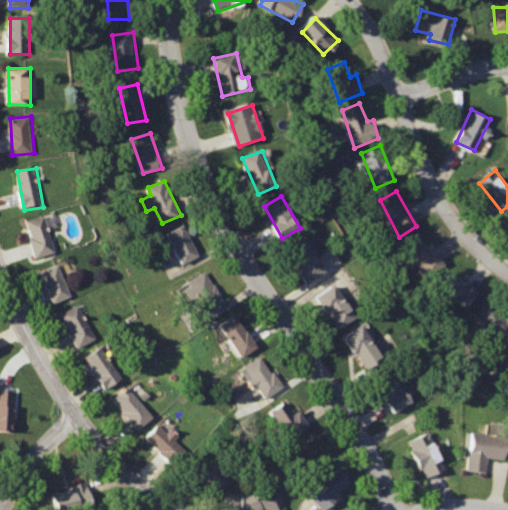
[(45,217),(26,222),(38,259),(56,254),(45,217)]
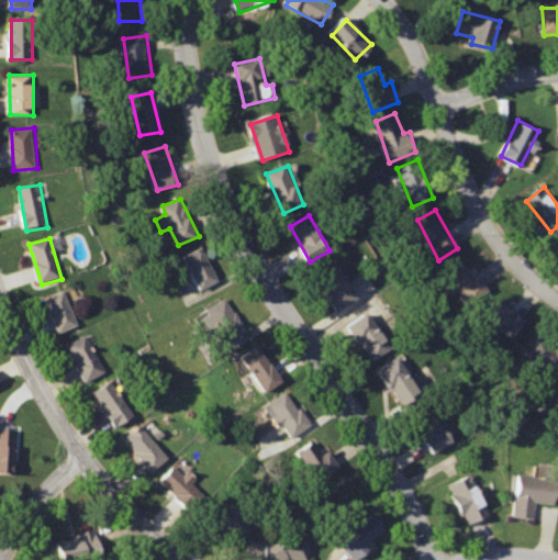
[(202,248),(183,259),(199,290),(219,280),(202,248)]
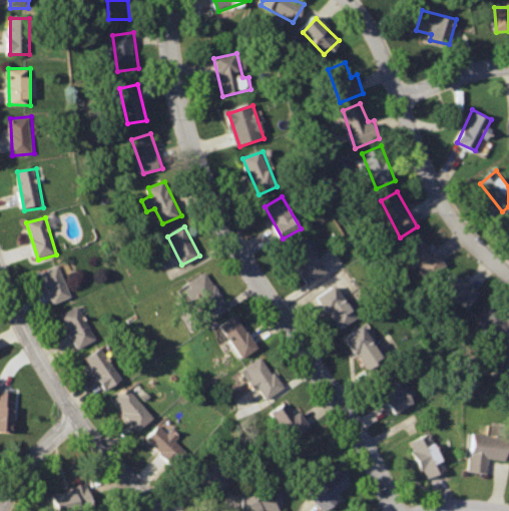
[(420,235),(404,249),(426,278),(444,265),(420,235)]
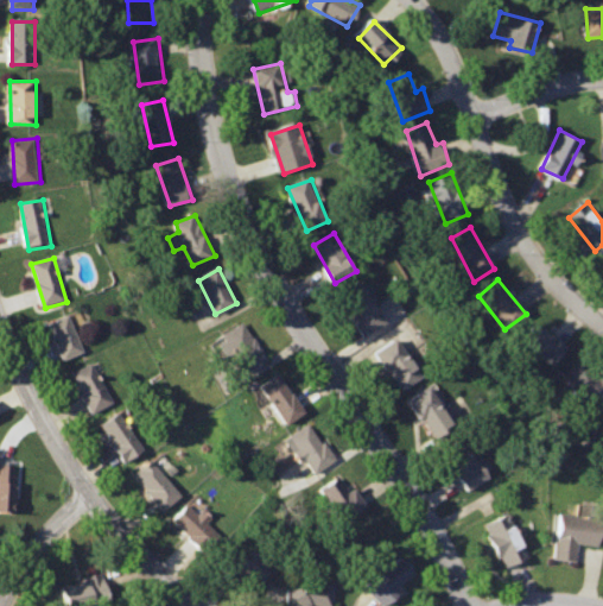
[(365,283),(341,298),(369,336),(389,322),(365,283)]
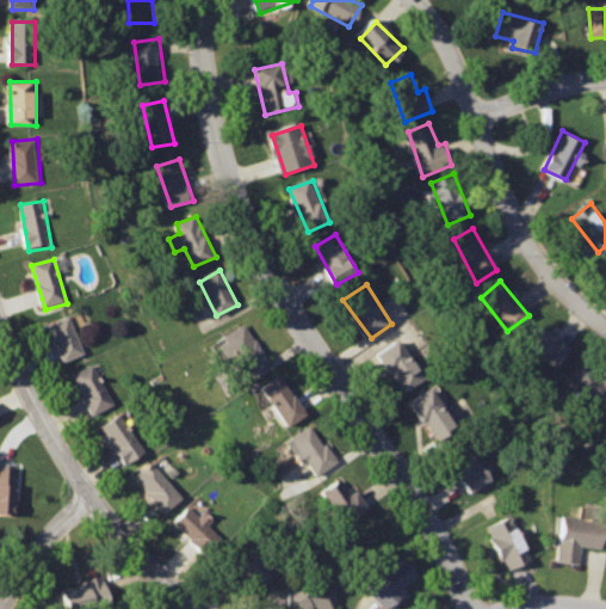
[(70,319),(50,325),(63,363),(86,355),(70,319)]
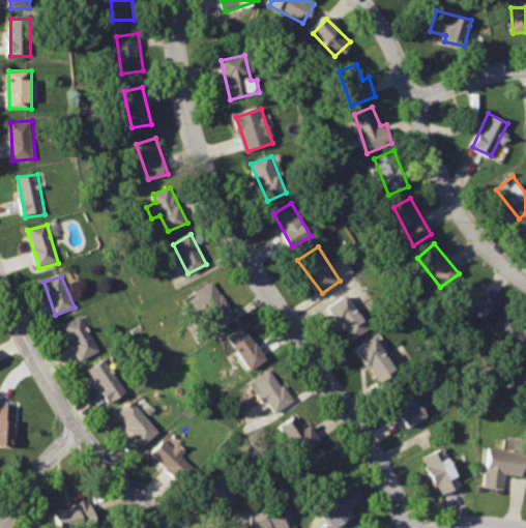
[(215,279),(195,293),(217,326),(236,313),(215,279)]
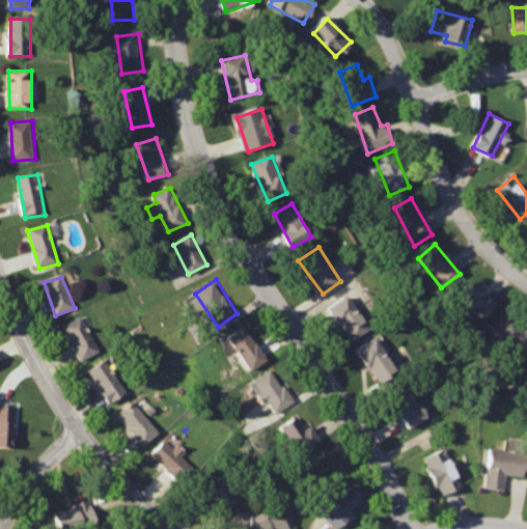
[(469,282),(456,300),(483,323),(497,306),(469,282)]
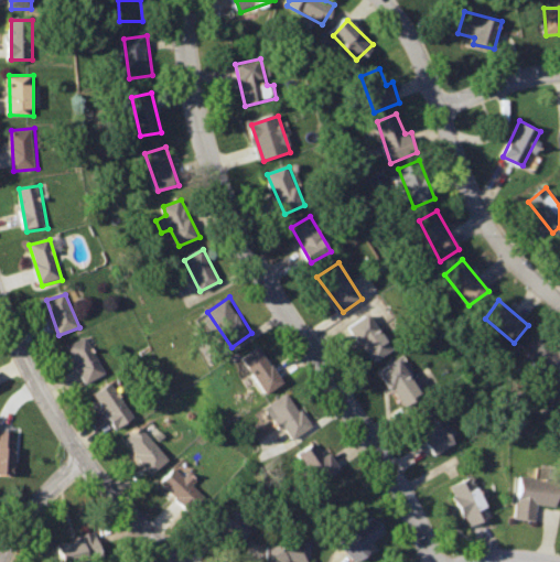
[(373,314),(352,328),(377,364),(397,350),(373,314)]
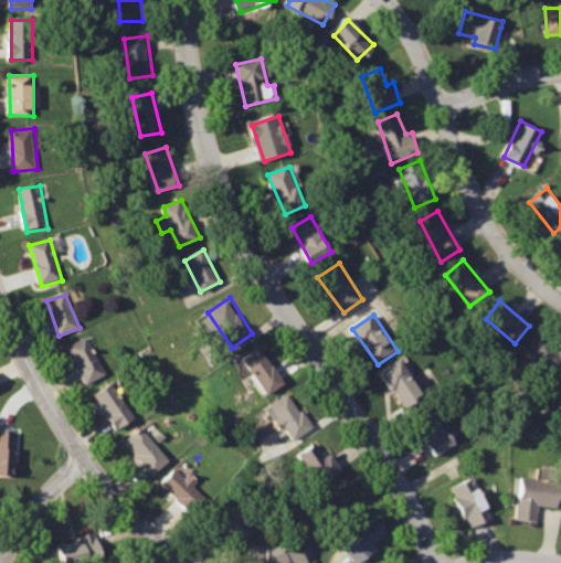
[(87,339),(70,349),(88,386),(107,376),(87,339)]
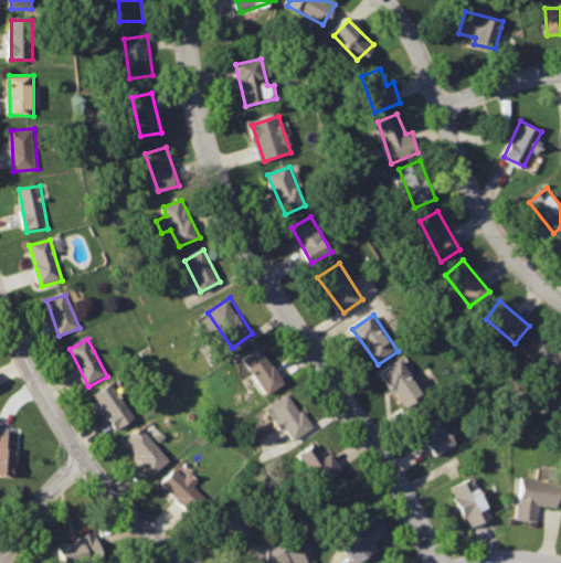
[(542,341),(530,360),(560,380),(560,351),(559,352),(542,341)]
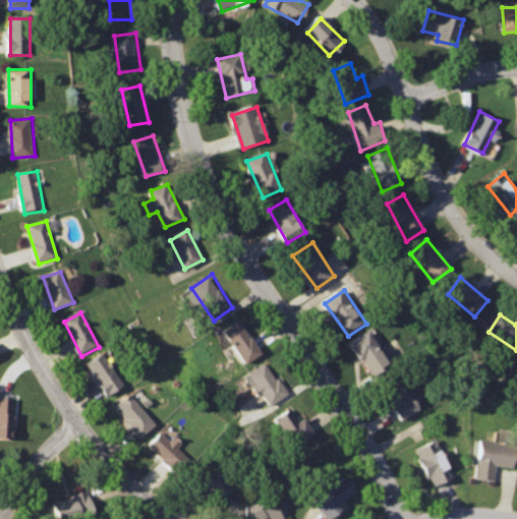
[(241,319),(224,331),(244,363),(263,350),(241,319)]
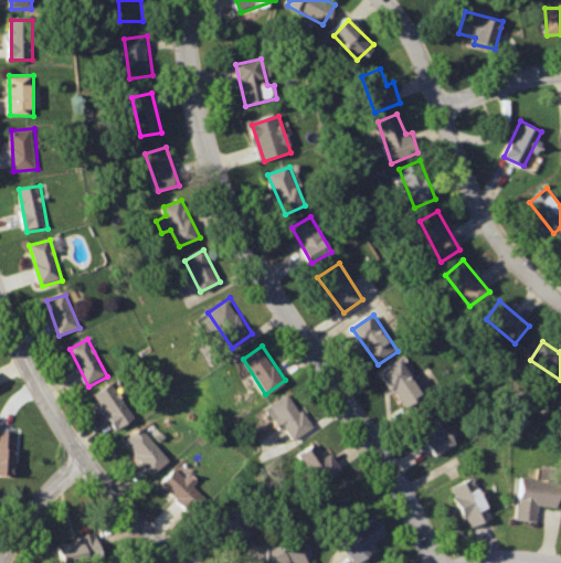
[(401,362),(382,375),(403,410),(423,396),(401,362)]
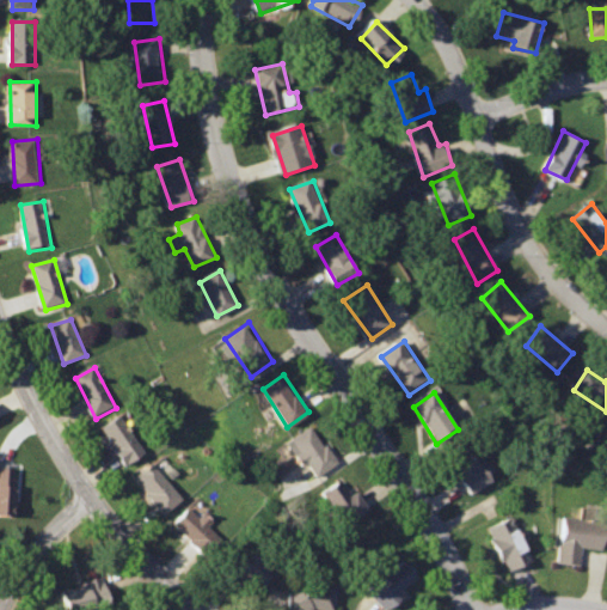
[(123,418),(103,428),(126,468),(146,455),(123,418)]
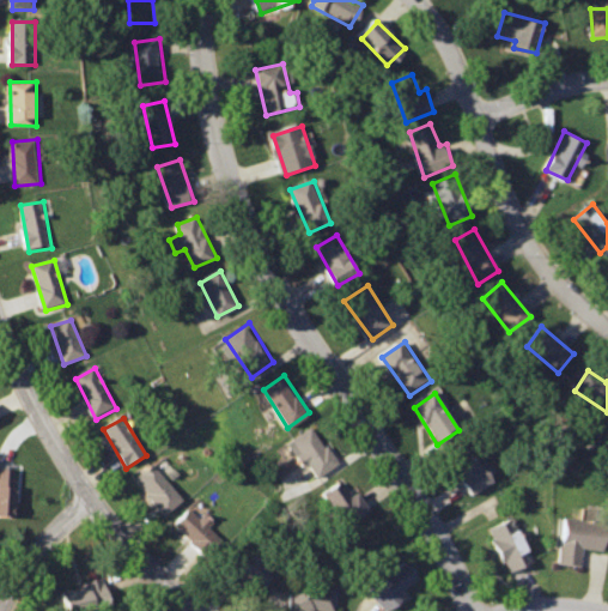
[(310,430),(291,447),(322,482),(341,467),(310,430)]
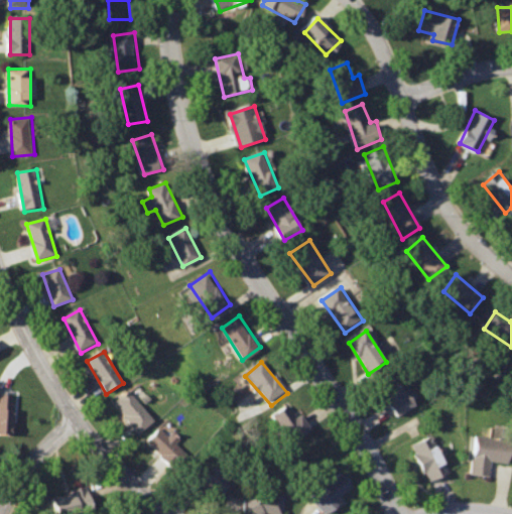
[(394,373),(377,384),(399,417),(416,408),(394,373)]
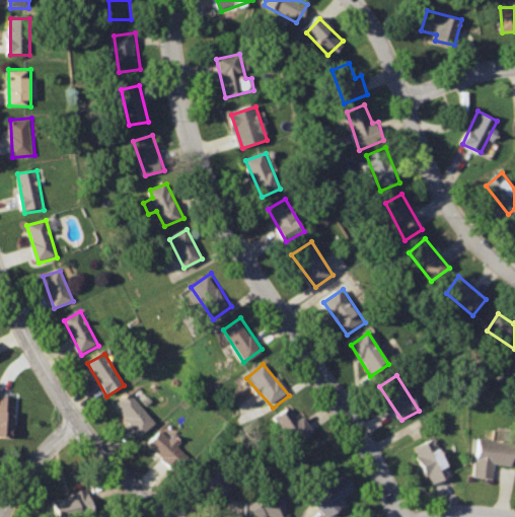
[(132,392),(115,405),(139,437),(155,424),(132,392)]
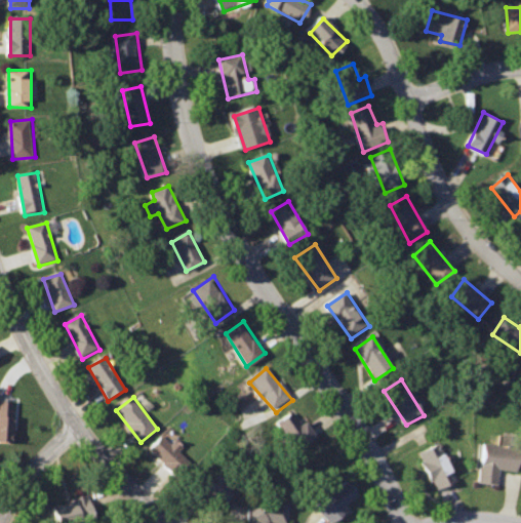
[(0,402),(0,442),(13,444),(16,404),(0,402)]
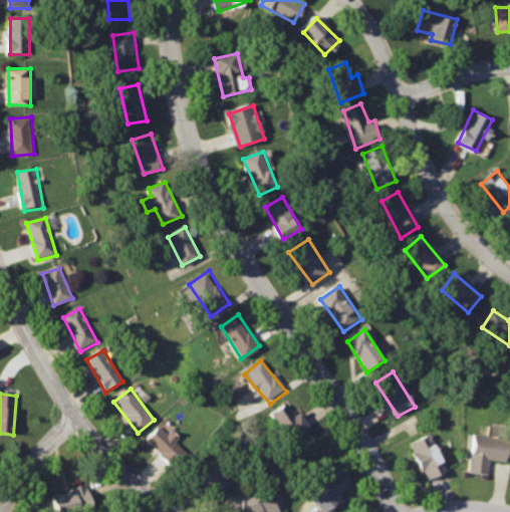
[(289,404),(274,414),(290,440),(310,429),(301,413),(296,416),(289,404)]
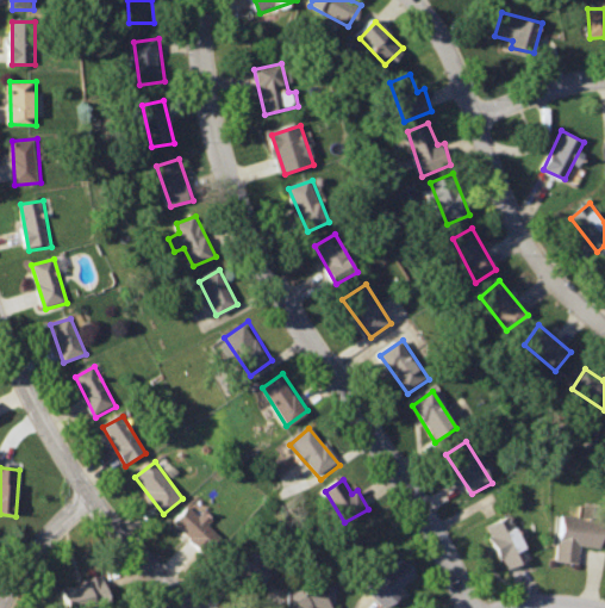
[(192,504),(175,521),(206,552),(225,534),(192,504)]
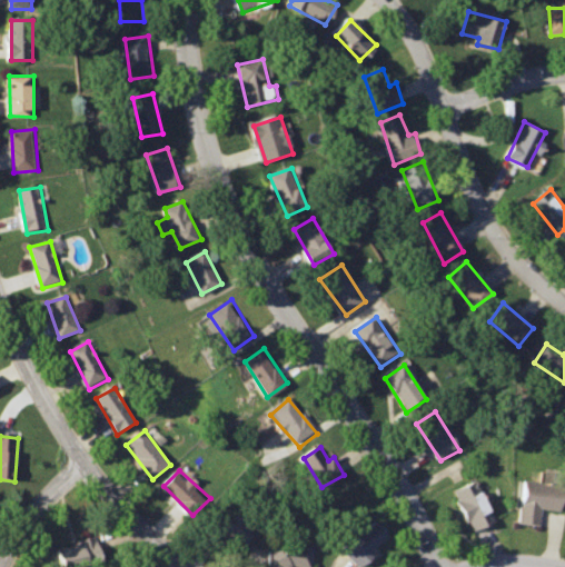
[(527,481),(522,526),(544,527),(547,508),(564,509),(564,475),(555,474),(554,485),(527,481)]
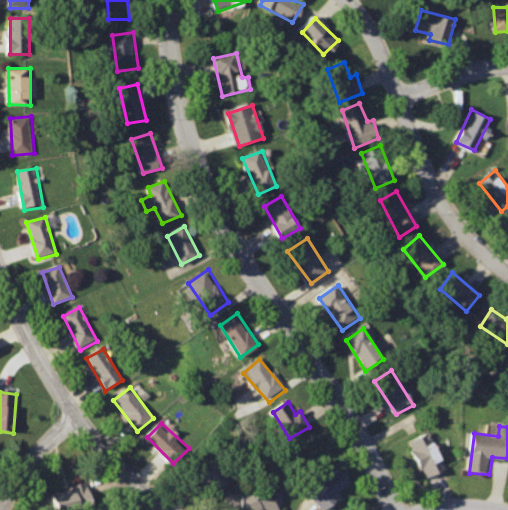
[(433,434),(412,443),(428,479),(448,469),(433,434)]
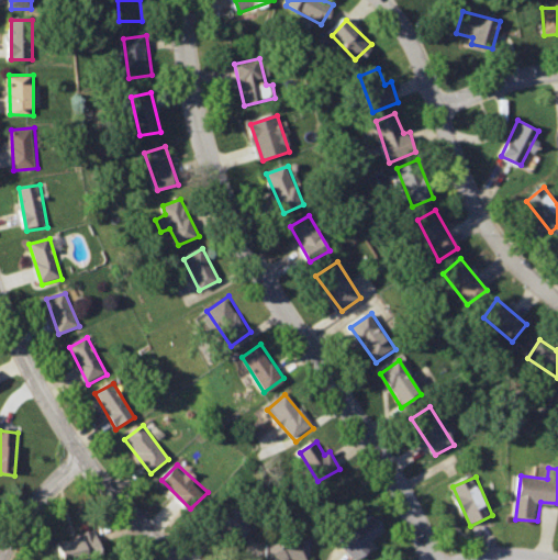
[(218,502),(205,525),(243,547),(257,523),(218,502)]
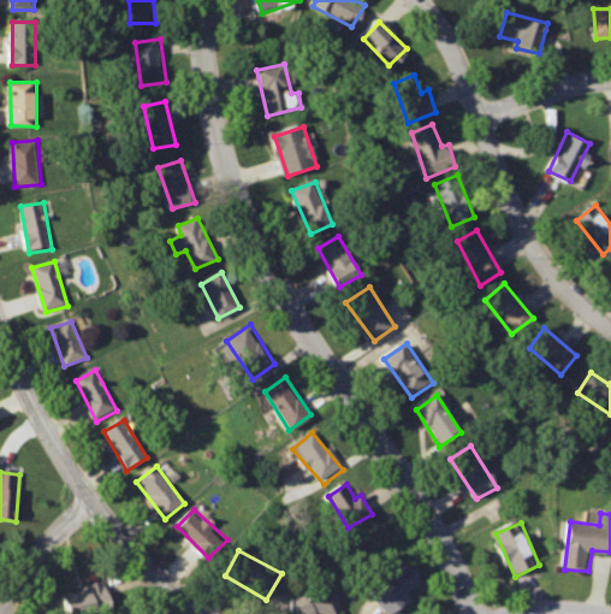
[(408,566),(373,595),(389,613),(393,613),(426,586),(408,566)]
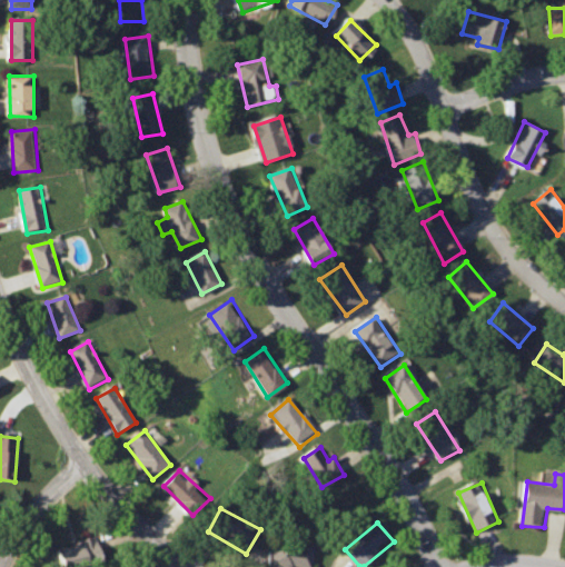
[(96,537),(59,546),(63,566),(90,566),(102,564),(96,537)]
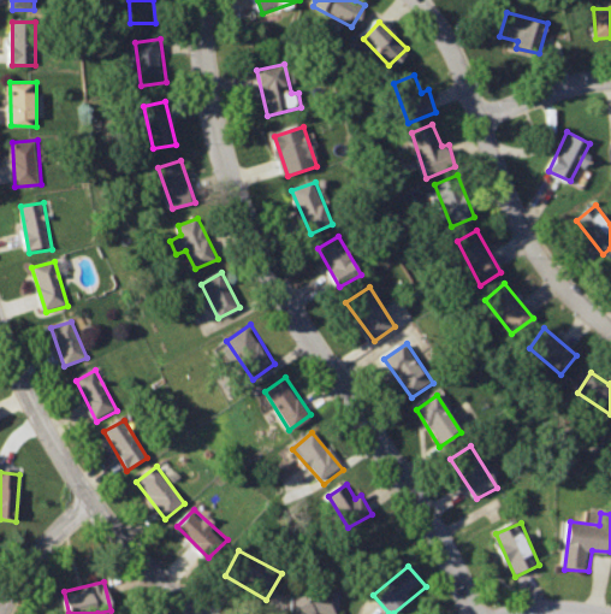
[(296,586),(292,613),(338,613),(340,592),(296,586)]
